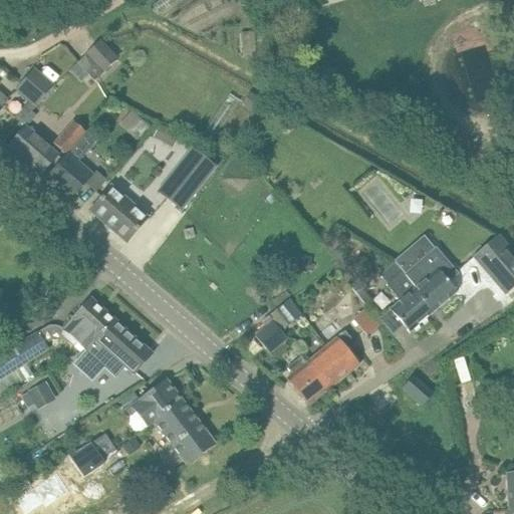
[(80,83),(88,75),(94,80),(115,60),(98,42),(69,71),(80,83)]
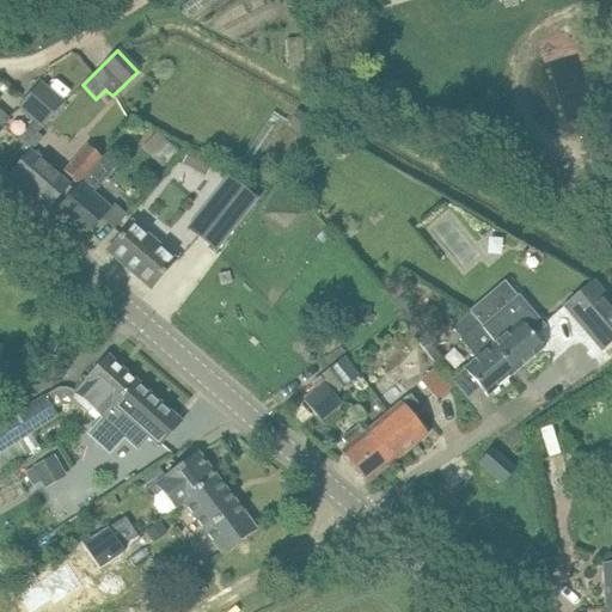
[(62,104),(40,84),(19,106),(42,127),(62,104)]
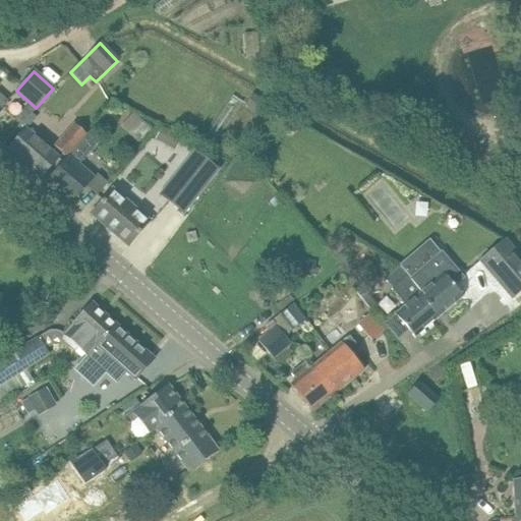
[(263,102),(252,95),(244,107),(253,114),(263,102)]
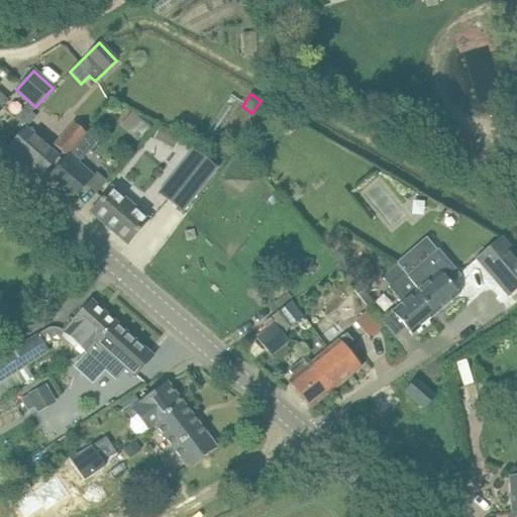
[(131,111),(120,122),(137,137),(147,126),(131,111)]
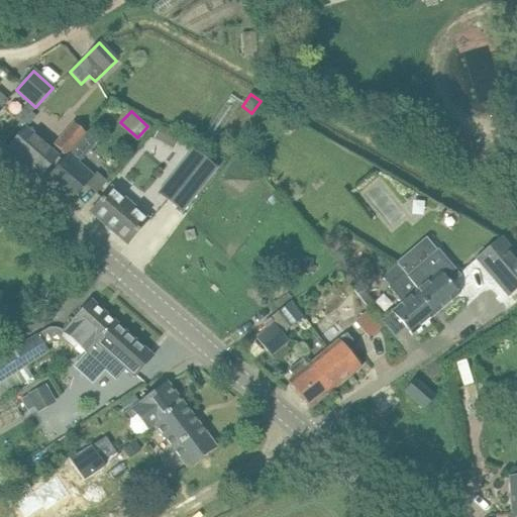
[(42,129),(31,119),(7,147),(40,177),(58,157),(35,137),(42,129)]
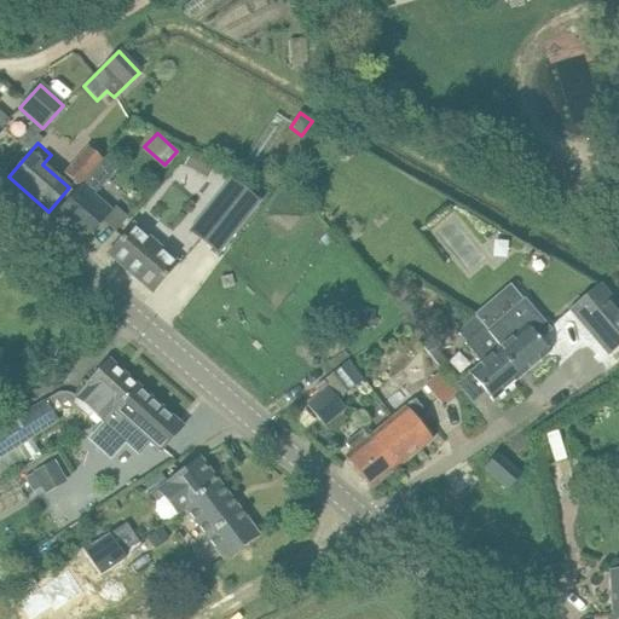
[(80,187),(103,161),(87,148),(64,174),(80,187)]
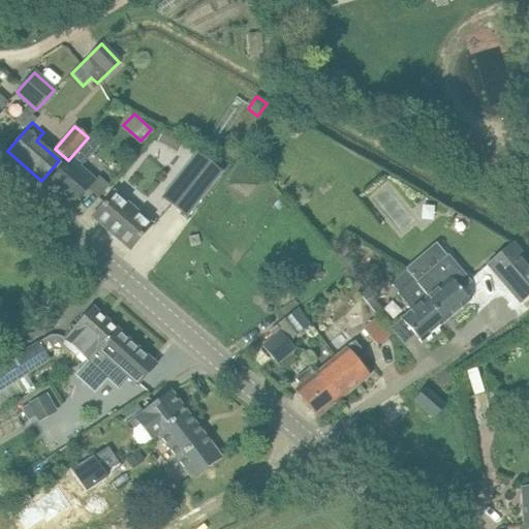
[(178,150),(182,134),(159,129),(156,144),(178,150)]
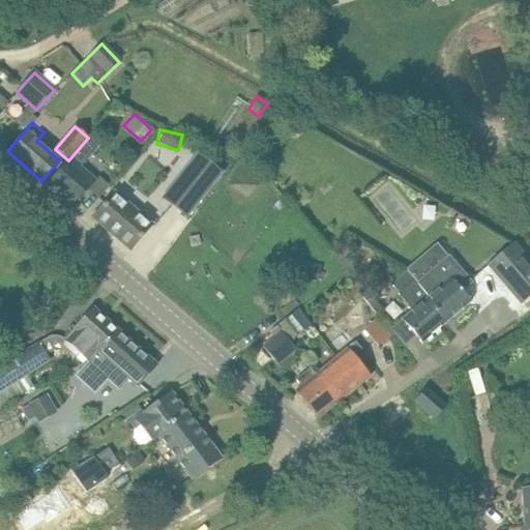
[(47,185),(71,207),(94,181),(80,168),(98,146),(92,133),(88,138),(68,160),(47,185)]
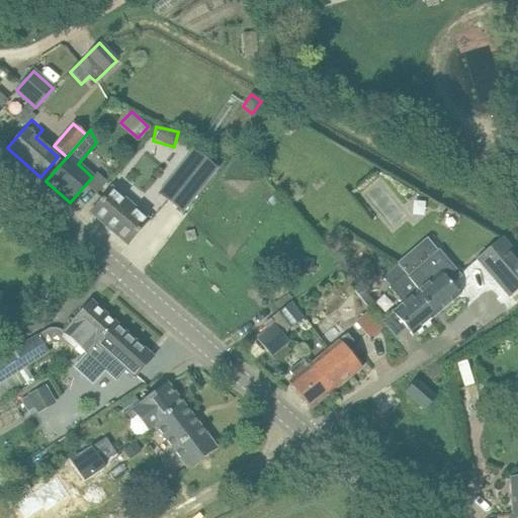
[(192,151),(159,193),(182,212),(216,170),(192,151)]
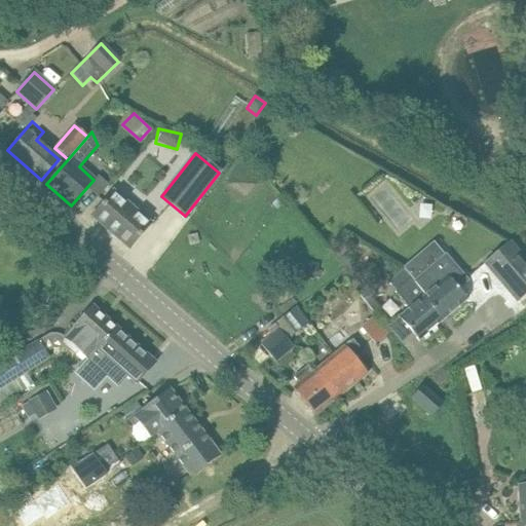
[(98,197),(108,185),(98,176),(94,180),(86,188),(98,197)]
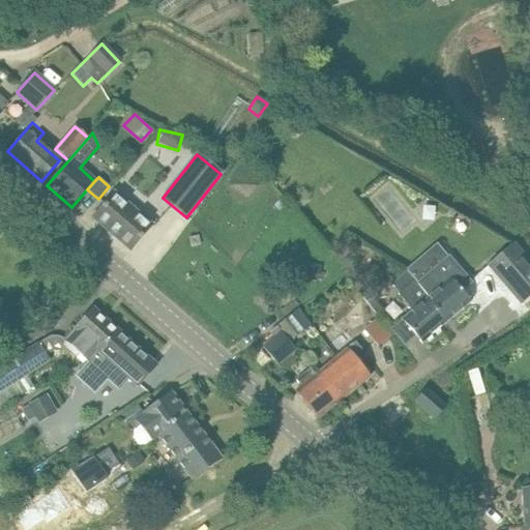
[(129,251),(151,225),(114,193),(92,218),(129,251)]
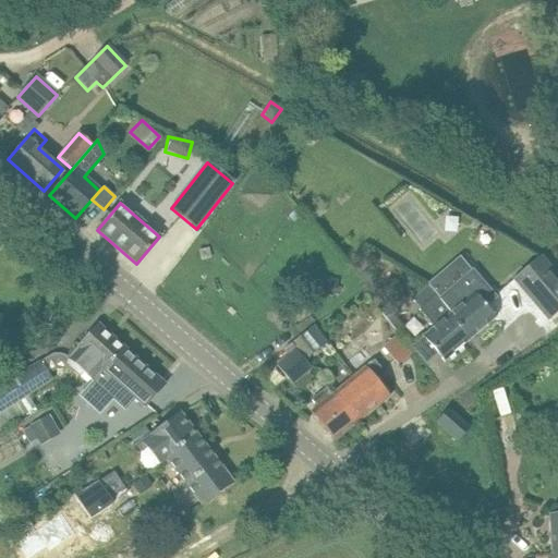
[(557,279),(540,258),(514,279),(548,319),(557,311),(557,279)]
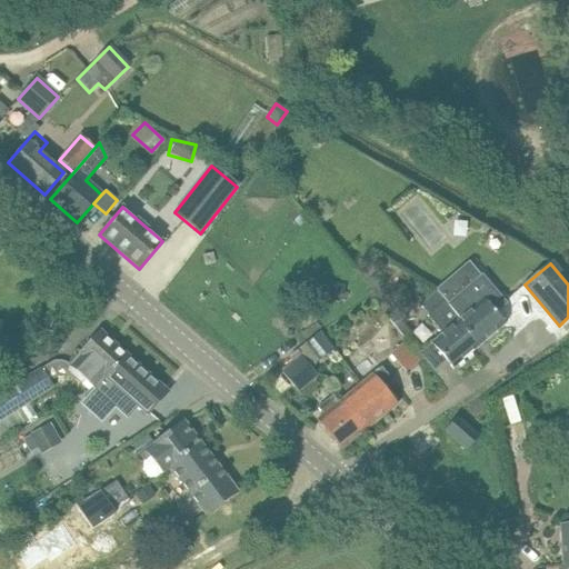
[(487,279),(451,309),(482,345),(505,325),(496,315),(508,303),(487,279)]
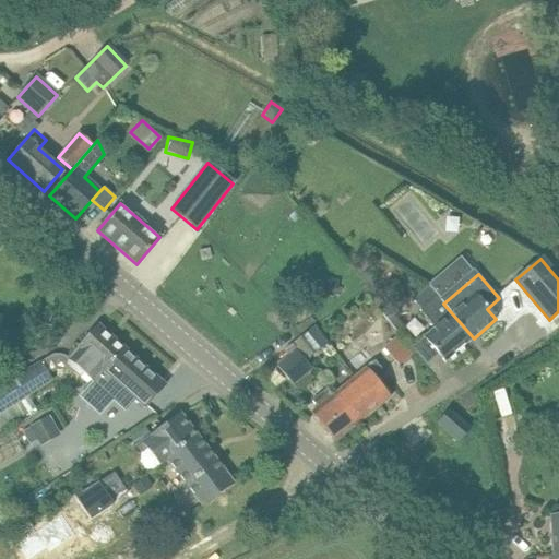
[(419,310),(435,328),(424,337),(444,363),(474,339),(443,304),(429,286),(413,299),(420,309),(419,310)]
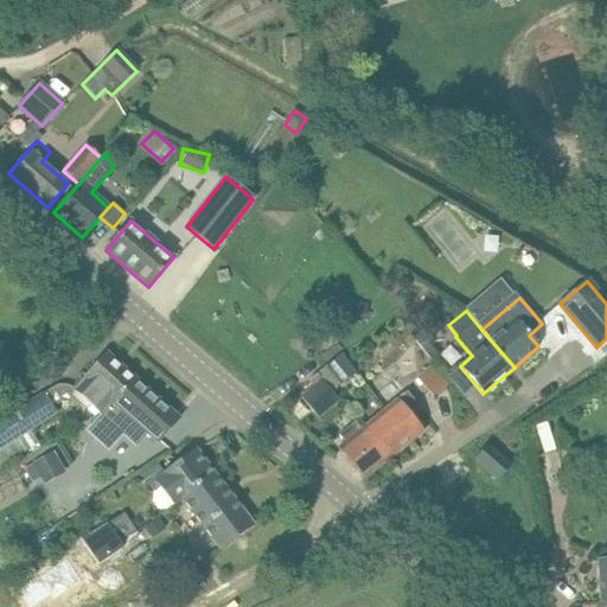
[(78,384),(74,390),(90,406),(97,411),(101,415),(112,403),(113,403),(135,378),(131,375),(107,353),(91,371),(78,384)]
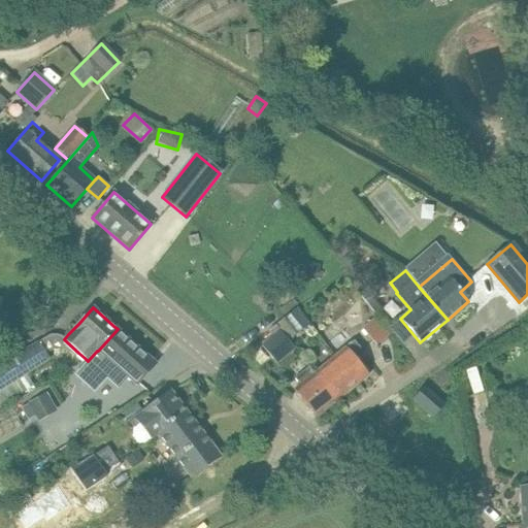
[(307,326),(296,310),(283,321),(295,336),(307,326)]
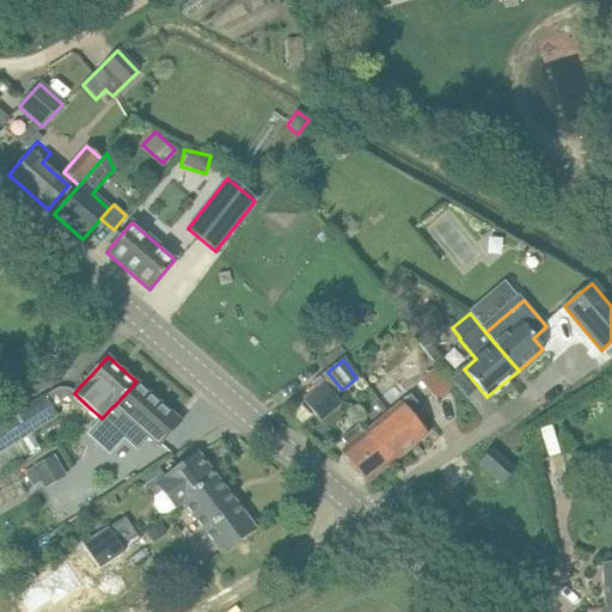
[(440,365),(421,381),(436,399),(456,384),(440,365)]
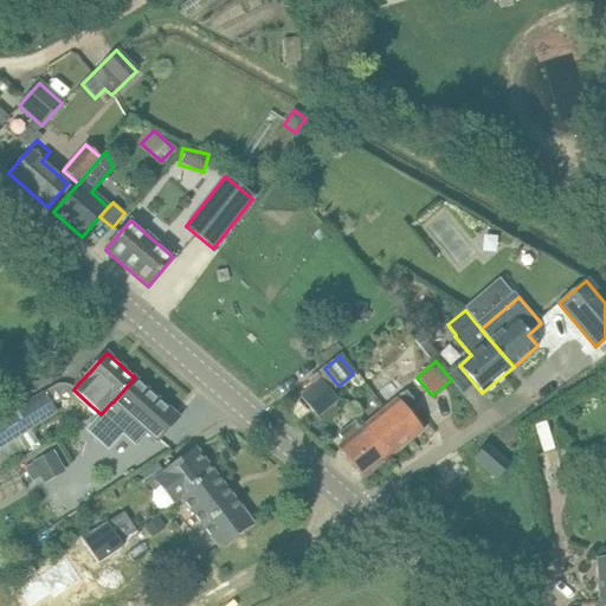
[(111,403),(101,414),(136,446),(147,433),(158,443),(163,436),(179,418),(135,378),(113,403),(111,403)]
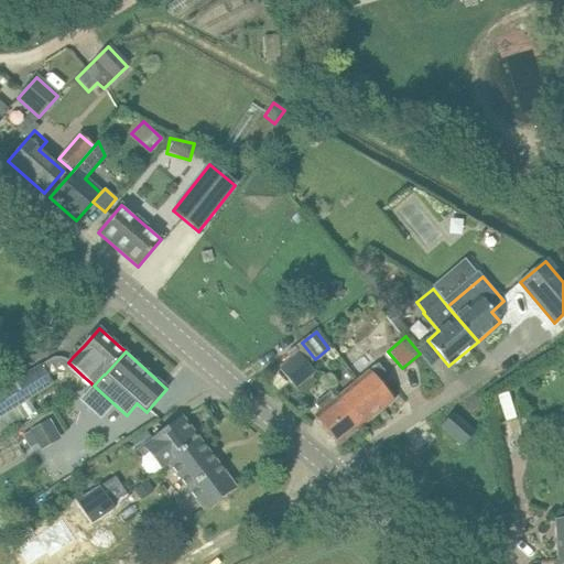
[(315,369),(301,353),(281,369),(295,387),(315,369)]
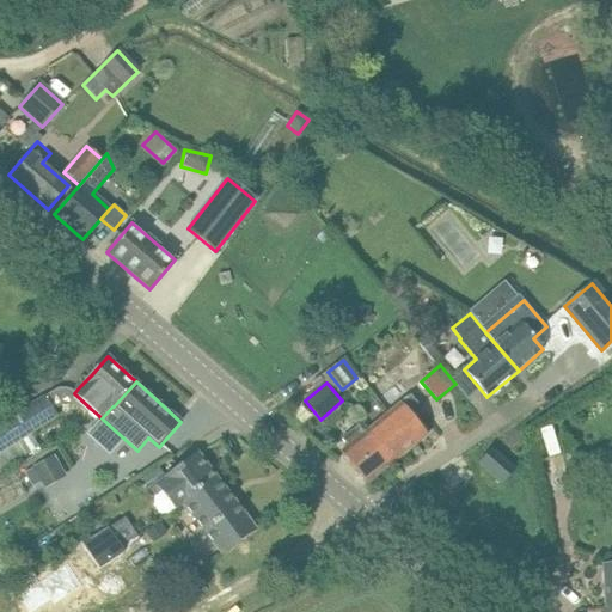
[(410,396),(363,433),(390,465),(427,435),(414,418),(422,411),(410,396)]
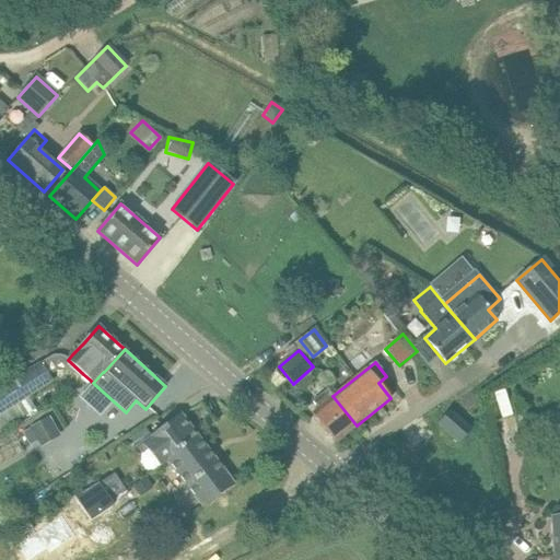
[(28,397),(54,381),(42,363),(0,388),(0,427),(2,430),(36,408),(28,397)]
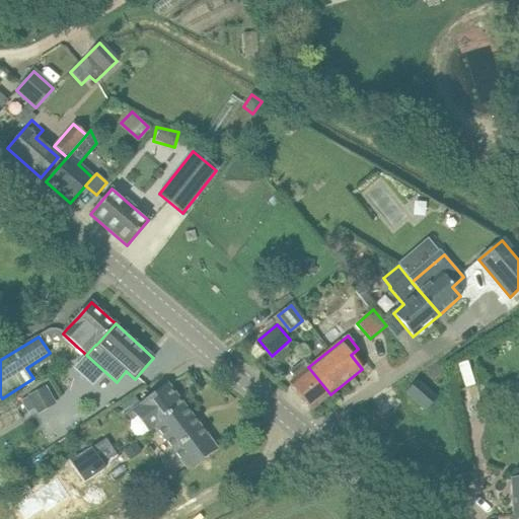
[(467,359),(455,362),(462,386),(474,383),(467,359)]
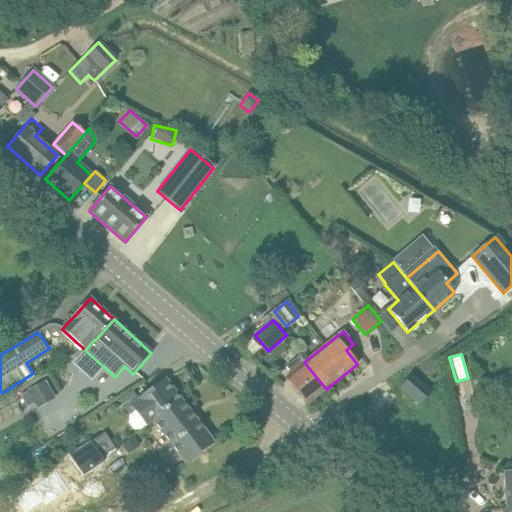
[(304,362),(285,378),(306,405),(326,389),(304,362)]
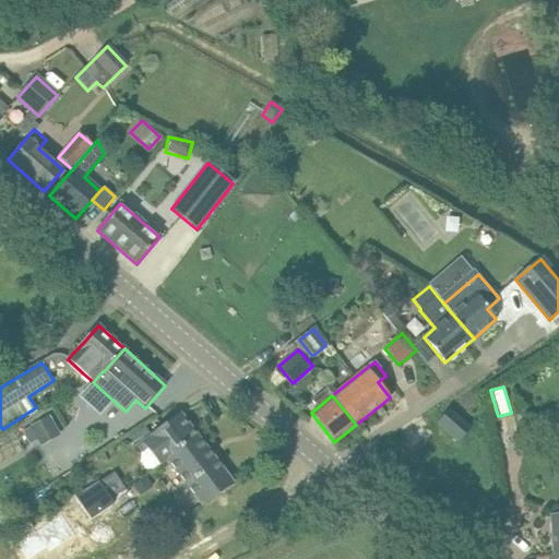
[(437,423),(459,442),(470,429),(448,411),(437,423)]
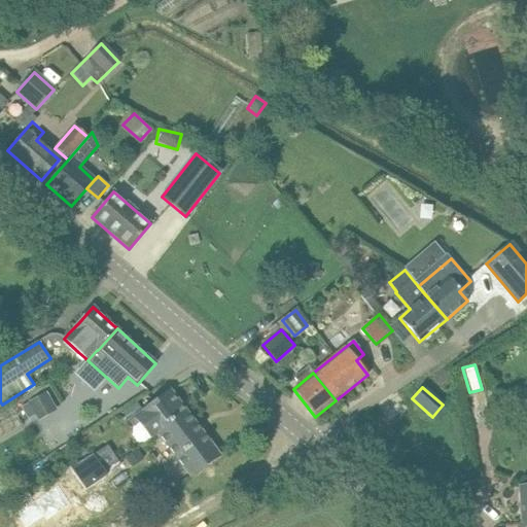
[(145,442),(159,433),(186,412),(170,390),(141,412),(142,412),(135,418),(139,423),(134,427),(133,435),(137,442),(145,442)]
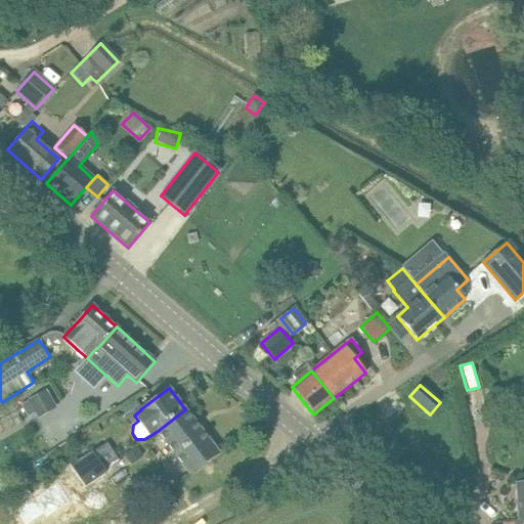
[(27,418),(52,406),(44,389),(19,400),(27,418)]
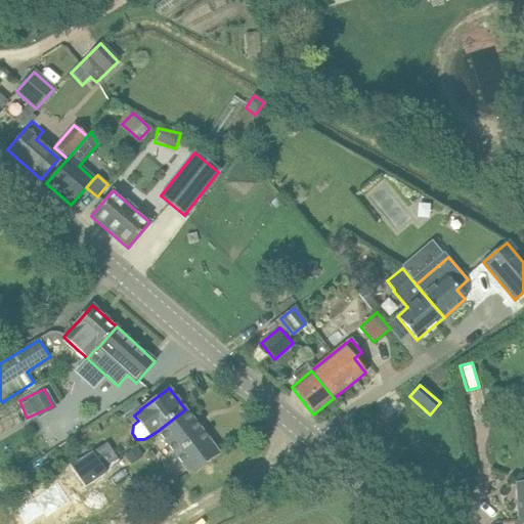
[(185,409),(158,431),(190,474),(218,453),(185,409)]
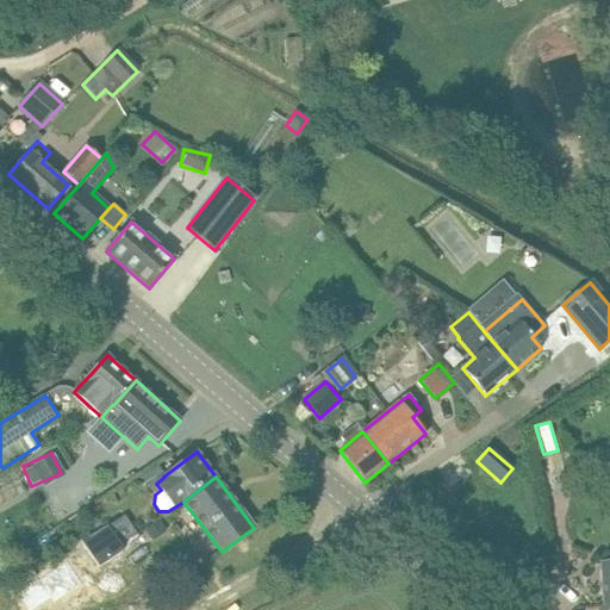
[(109,526),(82,543),(99,567),(124,551),(120,546),(122,545),(109,526)]
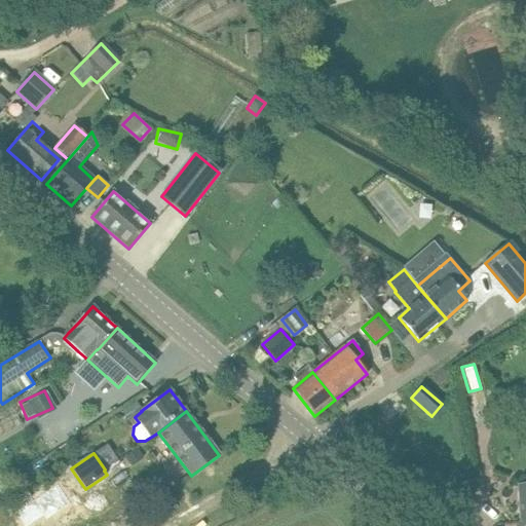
[(25,525),(27,525),(44,516),(46,519),(70,503),(58,484),(33,500),(15,512),(25,525)]
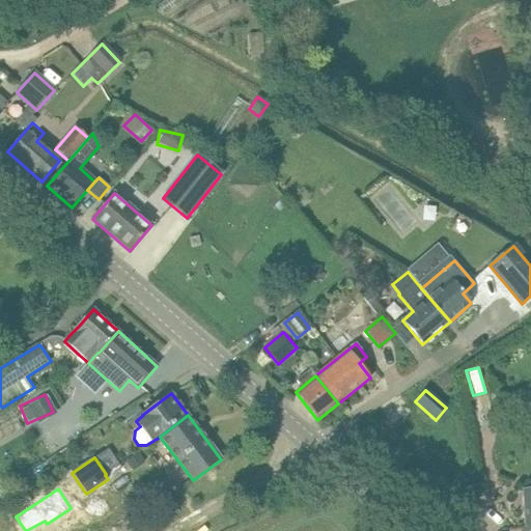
[(530,488),(522,490),(525,526),(530,525),(530,488)]
